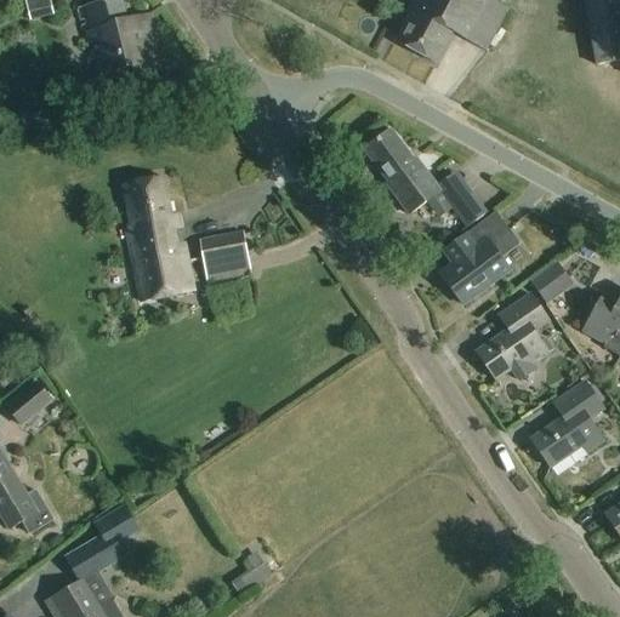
[(126,20),(121,0),(104,0),(78,7),(96,81),(164,68),(149,15),(126,20)]
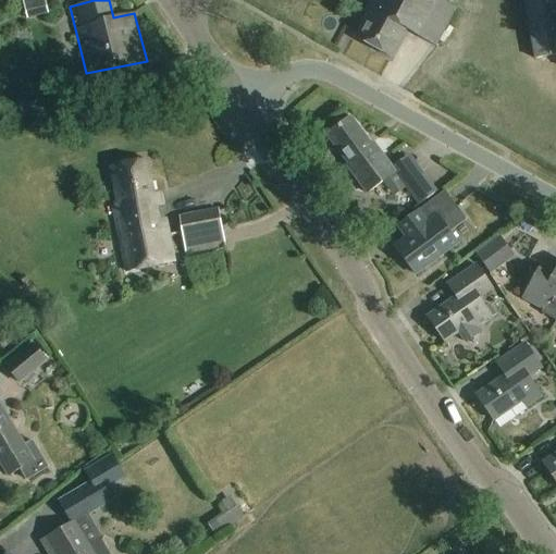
[(366,13),(353,38),(391,58),(392,56),(405,29),(411,33),(435,46),(436,44),(456,8),(443,1),(443,0),(367,0),(361,11),(366,13)]
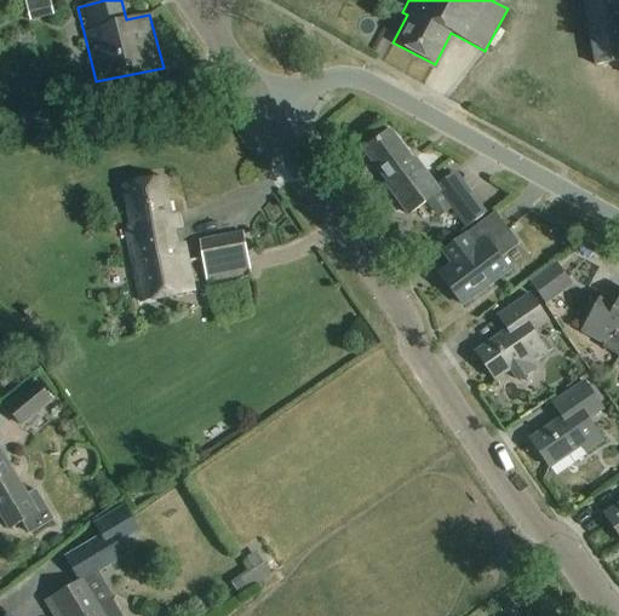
[(618,19),(589,26),(595,63),(618,58),(618,19)]
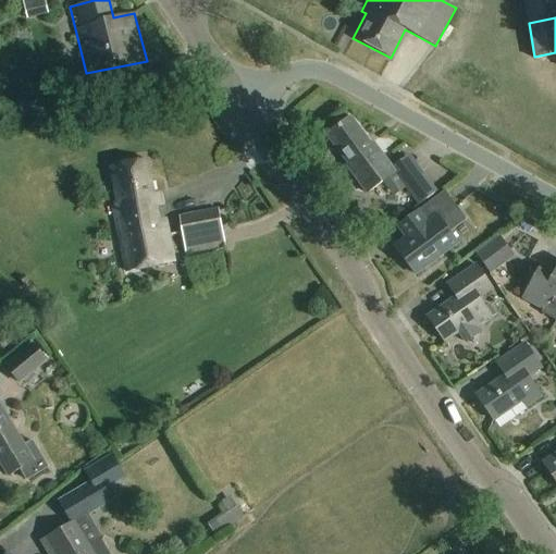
[(370,142),(350,115),(325,134),(348,163),(346,165),(367,192),(395,171),(372,140),(370,142)]
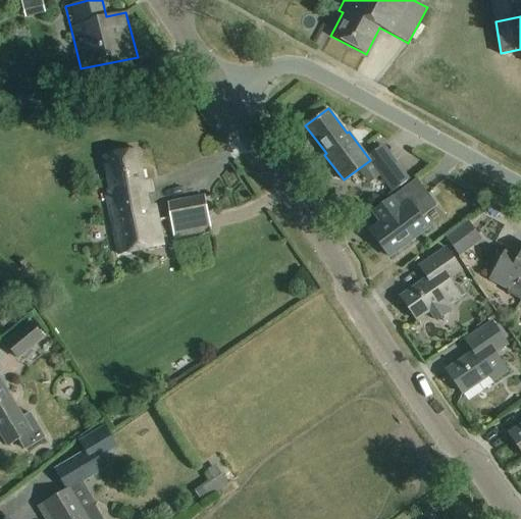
[(144,180),(138,148),(104,155),(110,188),(104,191),(116,253),(165,244),(158,204),(148,205),(146,193),(153,192),(150,179),(144,180)]
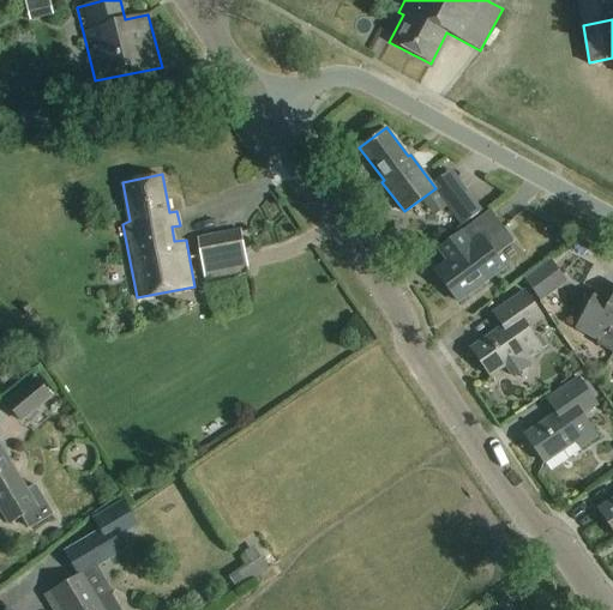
[(461,224),(481,209),(467,189),(446,205),(461,224)]
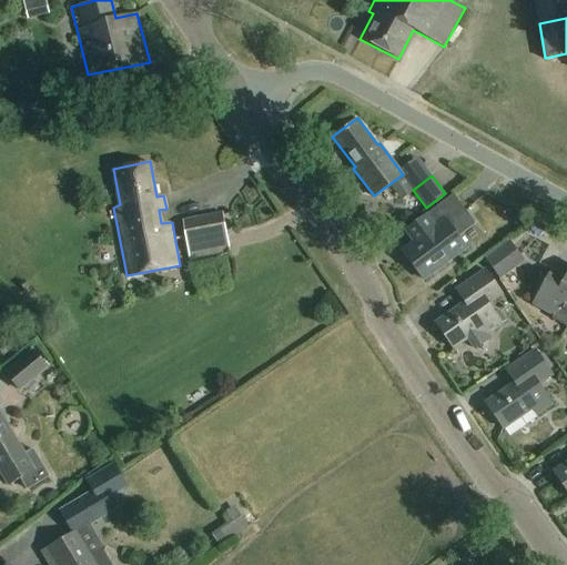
[(413,242),(402,250),(424,280),(466,248),(458,236),(451,226),(468,213),(467,212),(453,193),(427,212),(404,230),(413,242)]
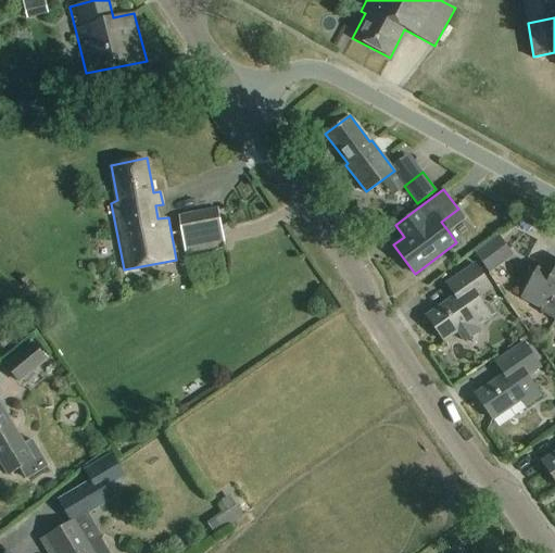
[(216,208),(177,215),(185,252),(224,244),(216,208)]
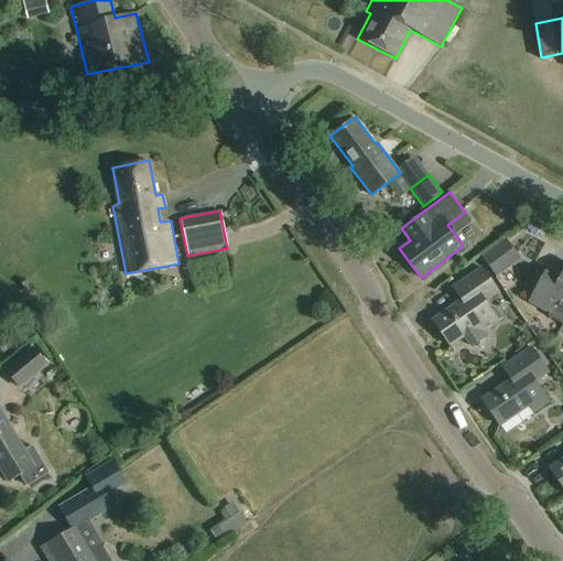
[(502,238),(482,255),(496,276),(518,259),(502,238)]
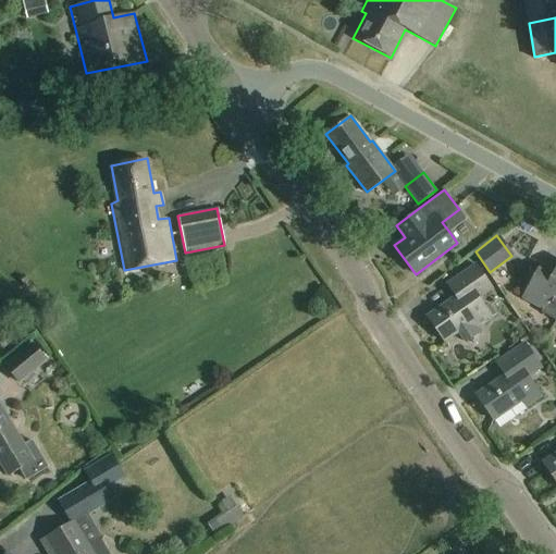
[(492,287),(476,263),(446,283),(455,296),(427,316),(444,341),(456,332),(464,342),(479,331),(472,321),(477,327),(492,316),(479,297),(492,287)]
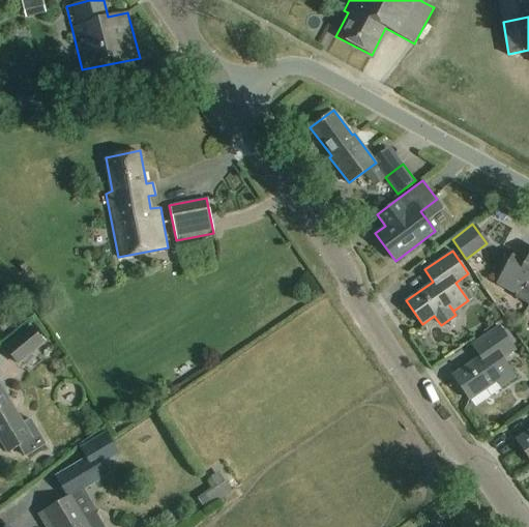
[(497,283),(528,300),(528,253),(524,262),(511,256),(497,283)]
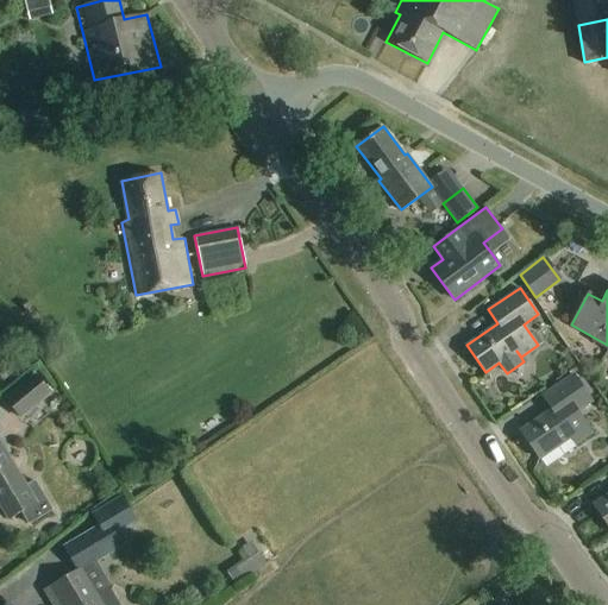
[(5,397),(20,415),(51,390),(36,371),(5,397)]
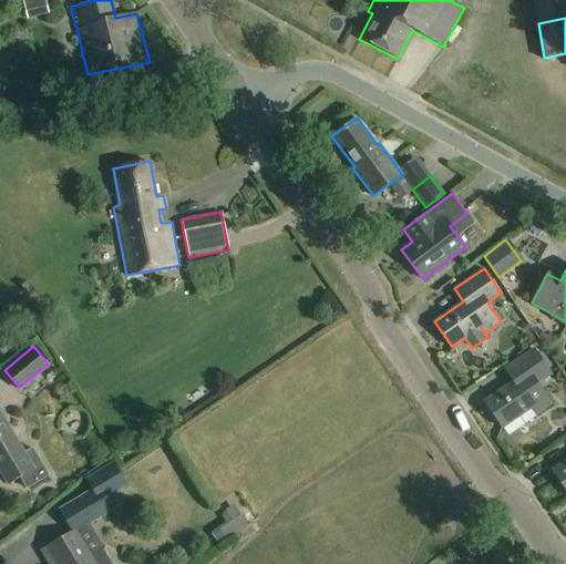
[(551,373),(534,348),(504,369),(513,381),(484,401),(502,427),(531,407),(535,413),(551,402),(537,382),(551,373)]
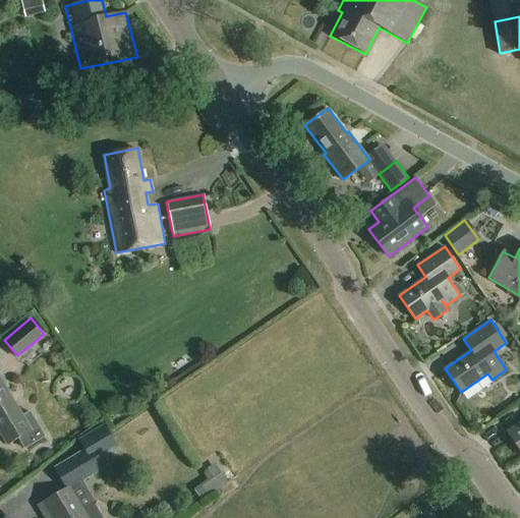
[(0,433),(7,444),(17,438),(24,449),(45,437),(30,410),(21,414),(0,378),(0,433)]
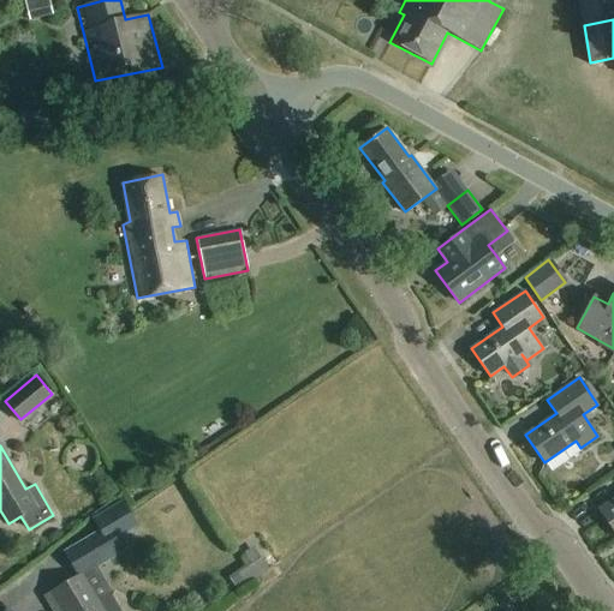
[(613,498),(598,510),(613,532),(613,498)]
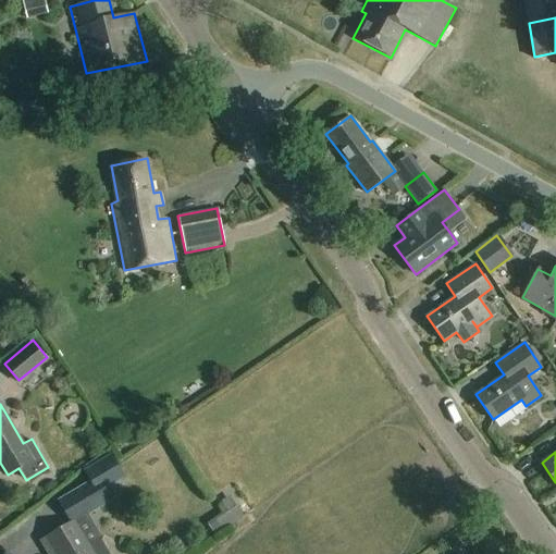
[(111,454),(85,469),(90,479),(69,495),(76,507),(82,514),(106,497),(101,490),(124,477),(111,454)]
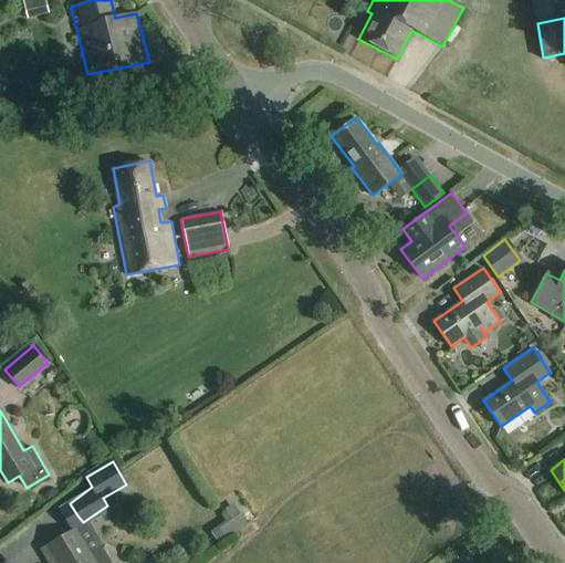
[(242,512),(226,523),(232,533),(248,522),(242,512)]
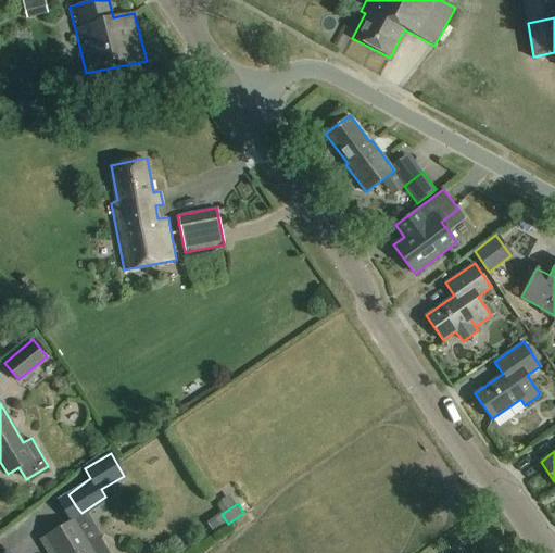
[(108,552),(100,540),(103,535),(99,532),(88,515),(85,513),(40,539),(48,552),(108,552)]
